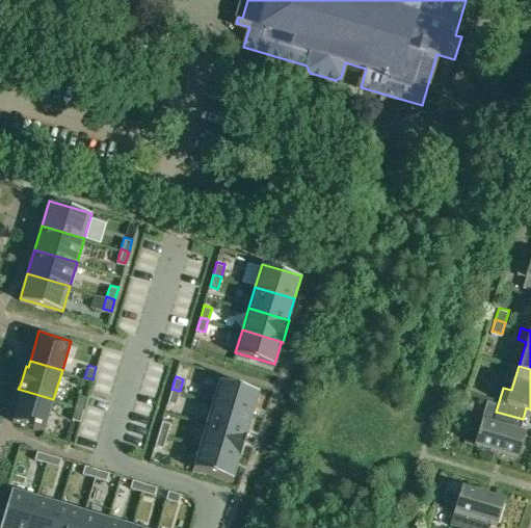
[(219,378),(213,401),(253,413),(259,390),(219,378)]
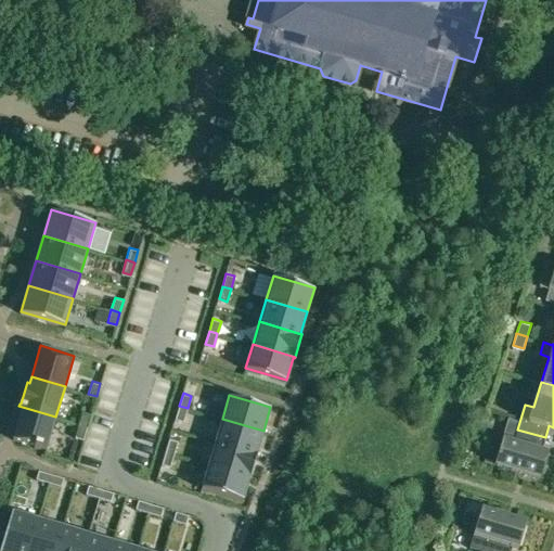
[(47,447),(55,417),(18,406),(18,407),(22,408),(13,437),(35,444),(35,445),(40,447),(41,446),(47,447)]
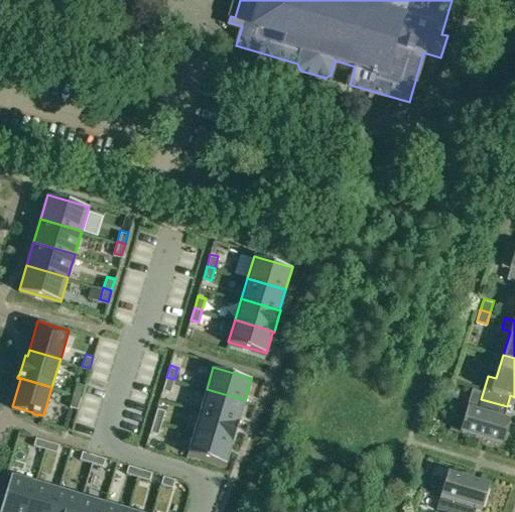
[(171,391),(174,379),(166,377),(163,388),(171,391)]
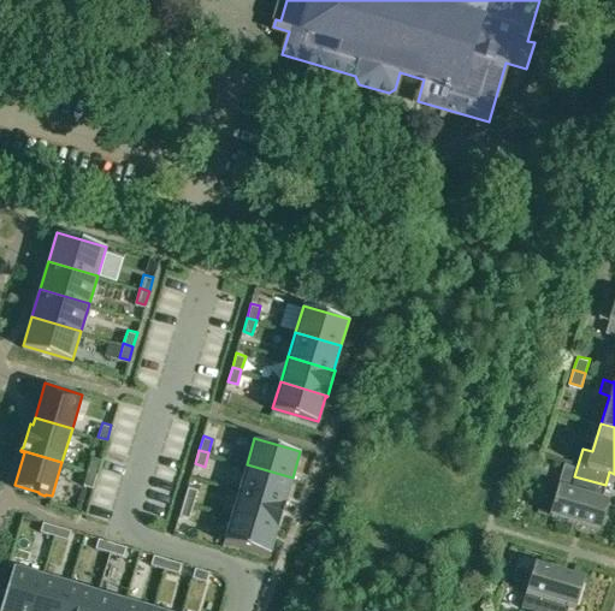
[(88,469),(98,472),(101,458),(92,456),(88,469)]
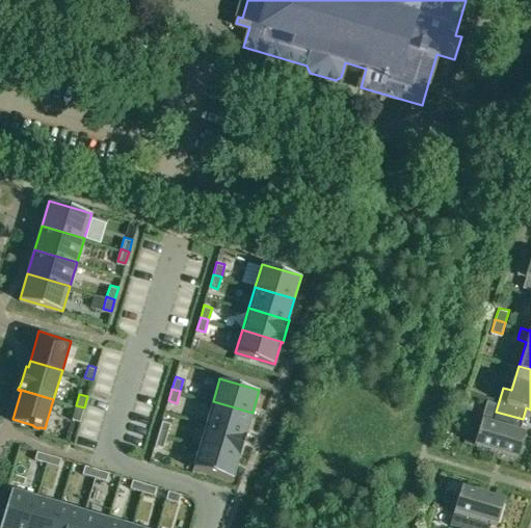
[(253,413),(213,401),(207,422),(246,434),(247,433),(246,433),(253,413)]
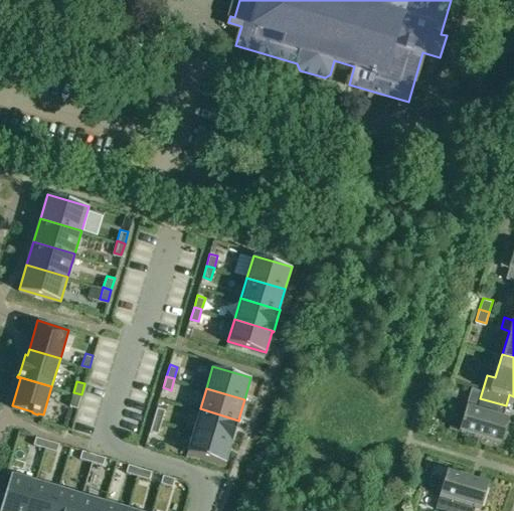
[(81,394),(73,392),(69,404),(77,406),(81,394)]
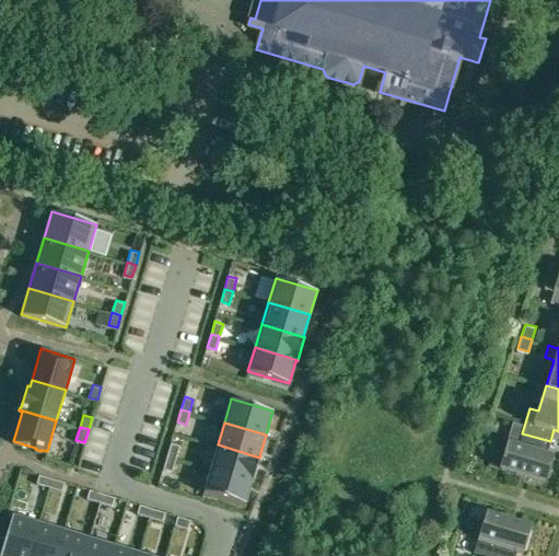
[(497,439),(489,464),(545,481),(552,455),(546,453),(550,441),(522,433),(519,446),(497,439)]
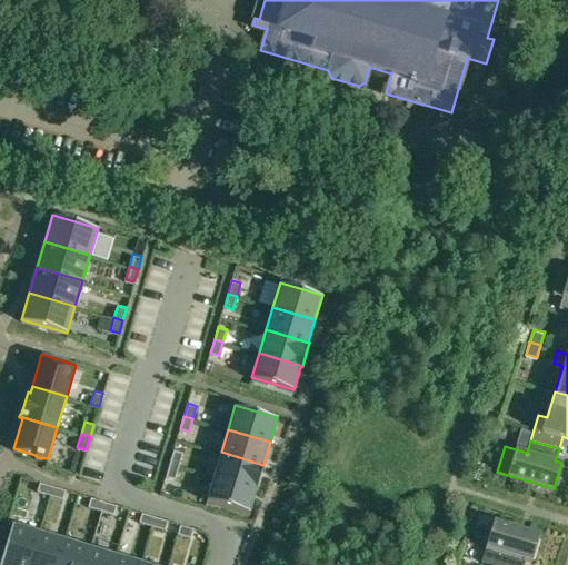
[(173,449),(170,462),(179,465),(182,452),(173,449)]
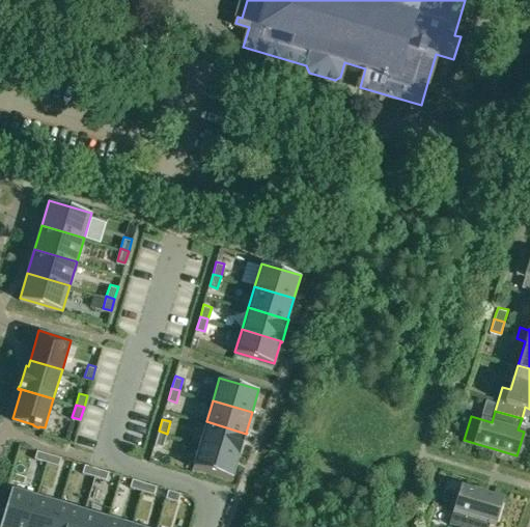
[(199,443),(240,455),(246,434),(206,421),(199,443)]
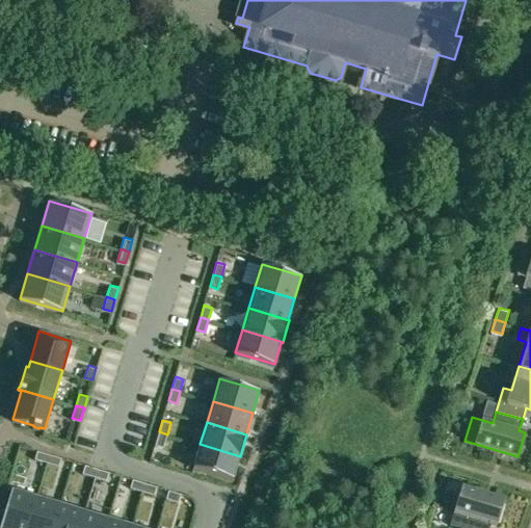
[(163,446),(167,434),(159,431),(155,444),(163,446)]
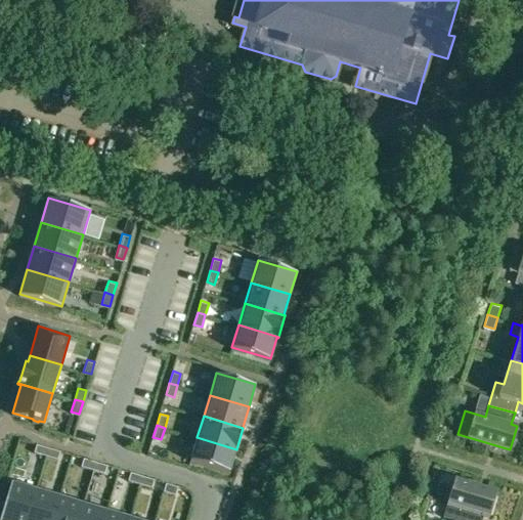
[(236,450),(236,449),(197,437),(190,460),(229,471),(235,449),(236,450)]
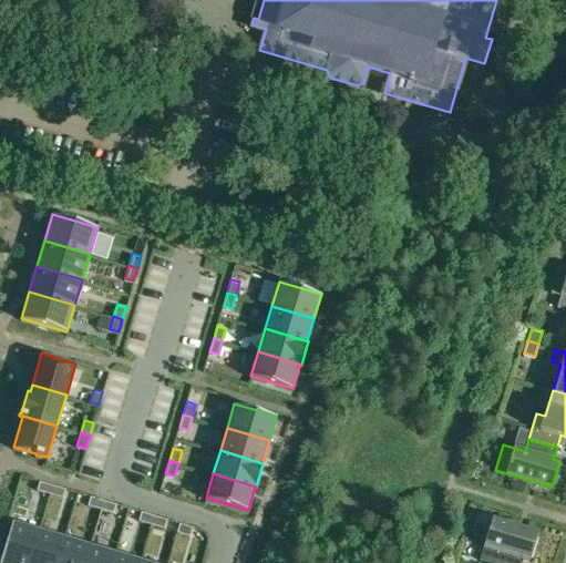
[(38,488),(50,492),(52,483),(40,479),(38,488)]
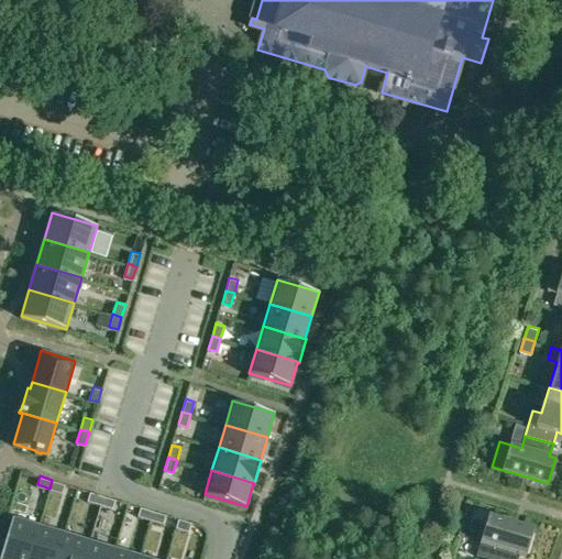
[(52,480),(50,489),(63,492),(65,483),(52,480)]
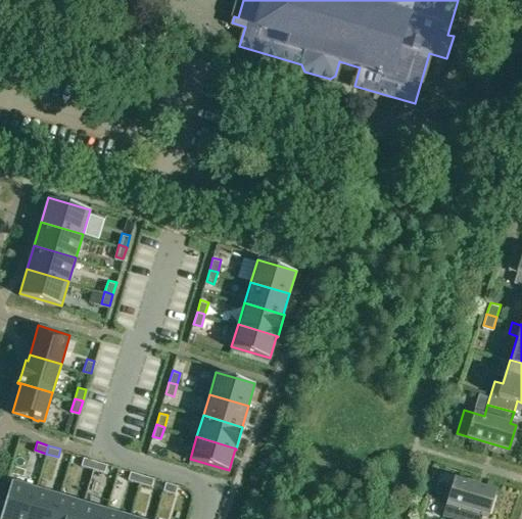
[(93,467),(95,460),(84,456),(81,464),(93,467)]
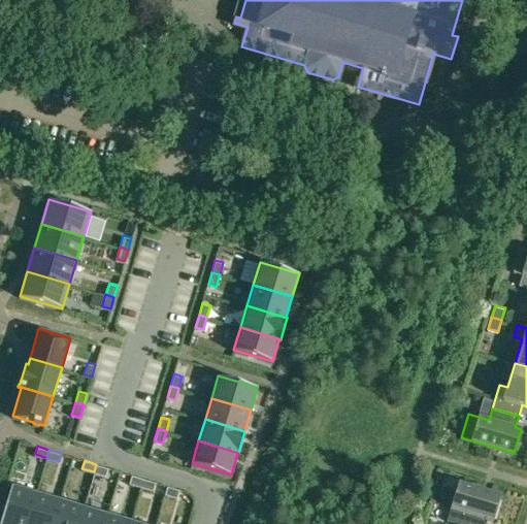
[(96,464),(94,471),(105,476),(108,467),(96,464)]
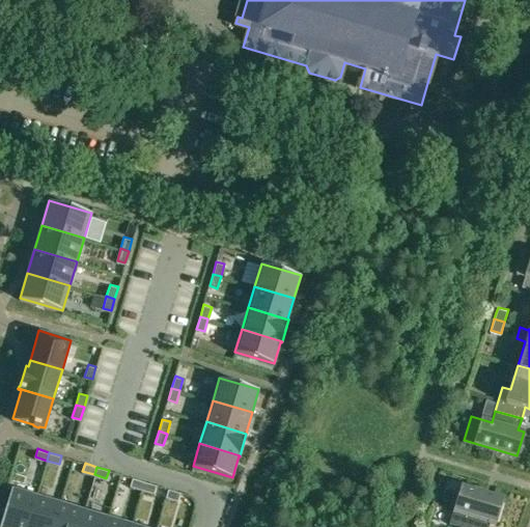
[(130,486),(142,489),(144,480),(133,477),(130,486)]
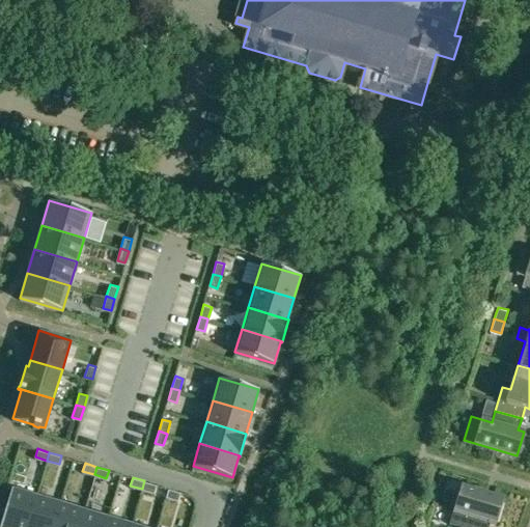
[(144,480),(142,489),(154,493),(157,484),(144,480)]
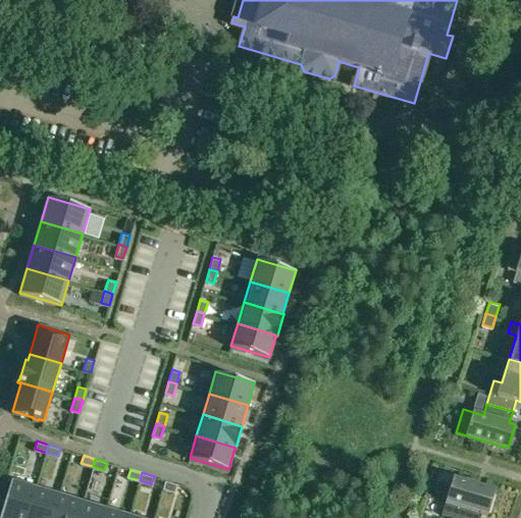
[(495,489),(453,477),(441,512),(462,517),(479,517),(482,512),(487,514),(495,489)]
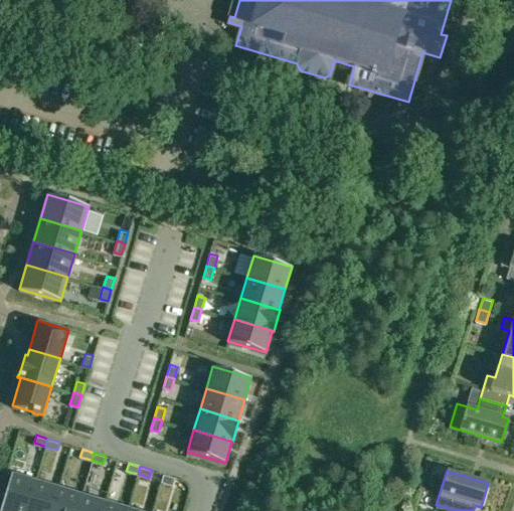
[(0,510),(25,510),(35,480),(11,473),(0,509),(0,510)]
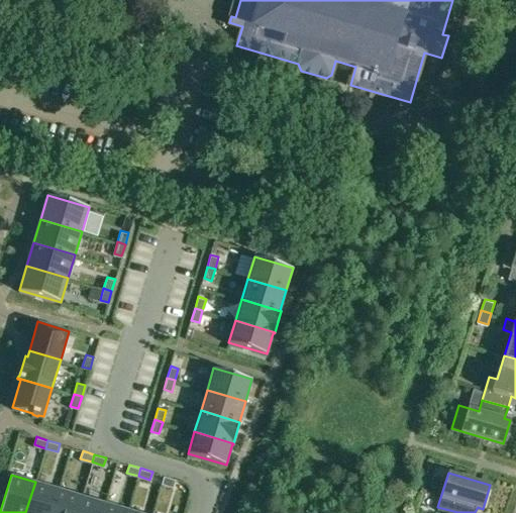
[(164,475),(162,483),(173,487),(176,479),(164,475)]
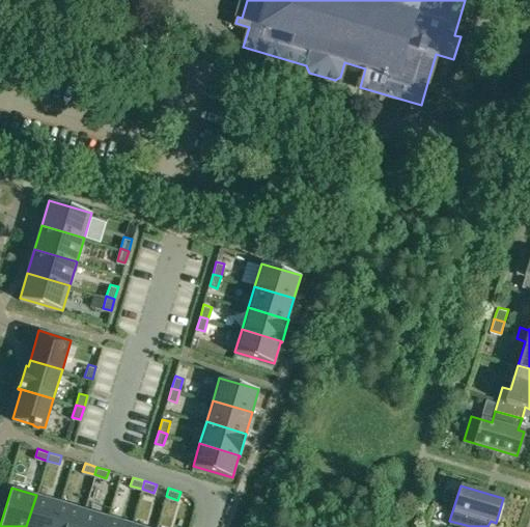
[(36,495),(26,526),(52,526),(60,502),(36,495)]
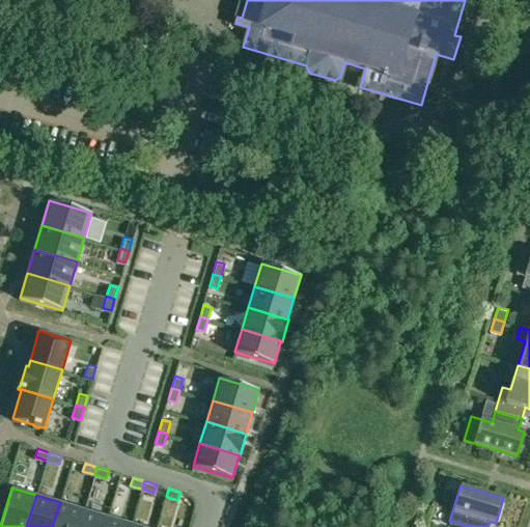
[(60,502),(52,526),(78,526),(84,509),(60,502)]
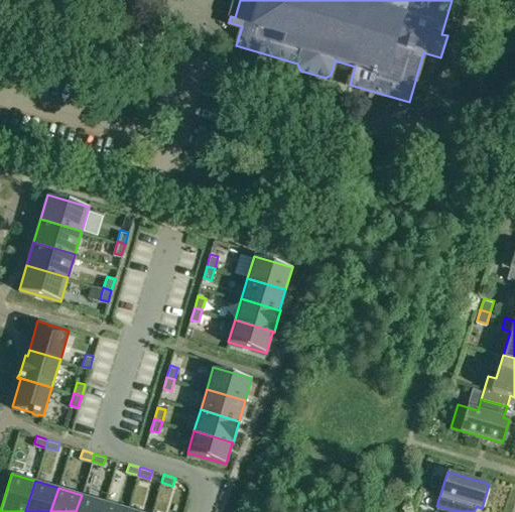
[(82,495),(76,511),(101,511),(105,502),(82,495)]
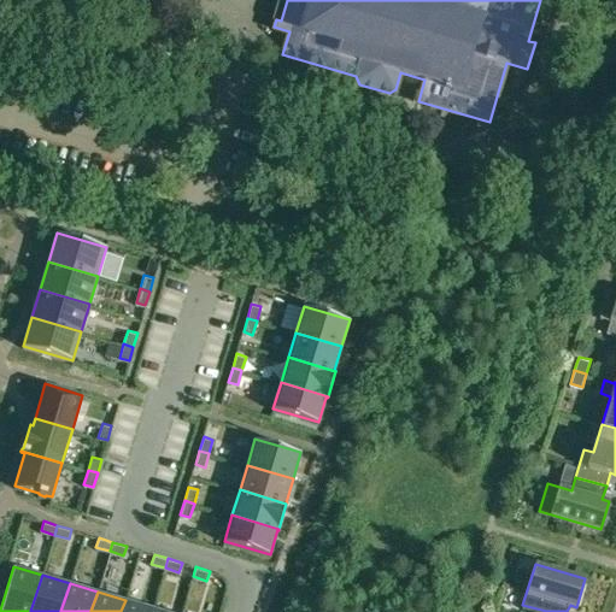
[(151,611),(153,608),(125,600),(121,611),(151,611)]
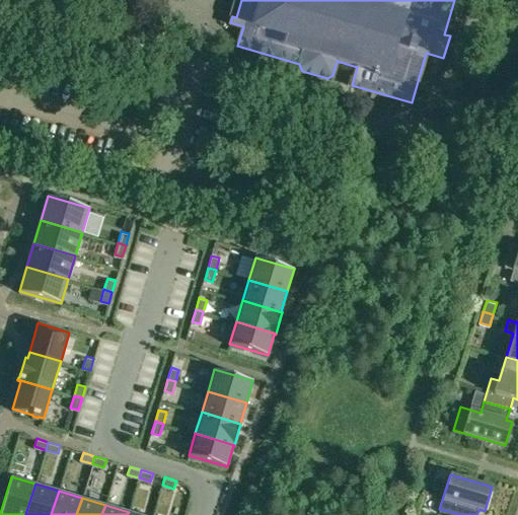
All buildings are outlined.
